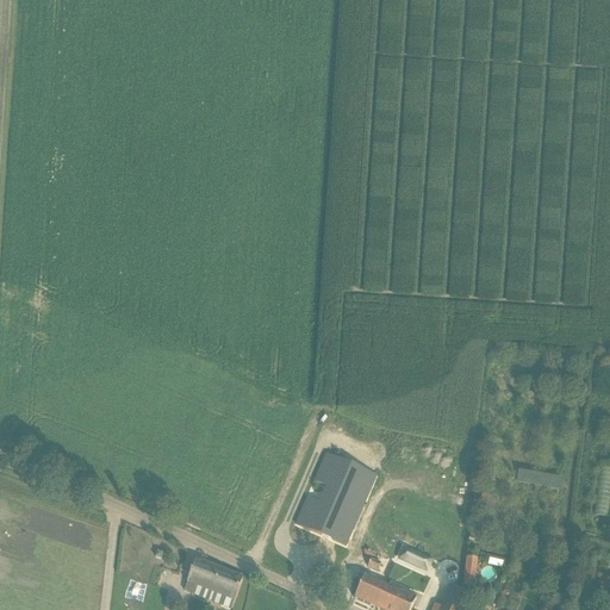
[(307,499),(296,526),(321,537),(325,528),(336,534),(332,542),(346,548),(347,545),(375,478),(325,456),(313,483),(327,489),(319,504),(307,499)]
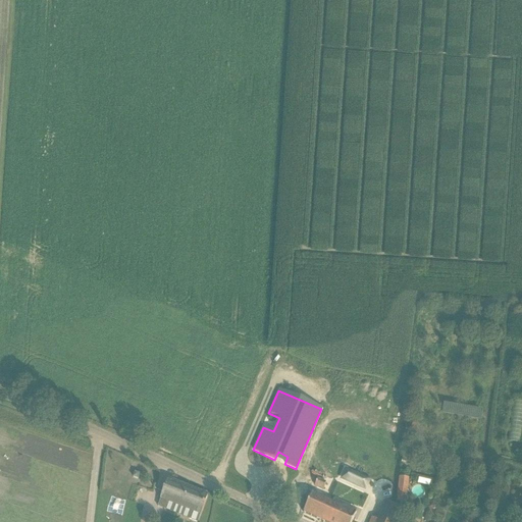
[(405,430),(414,431),(415,423),(405,421),(405,430)]
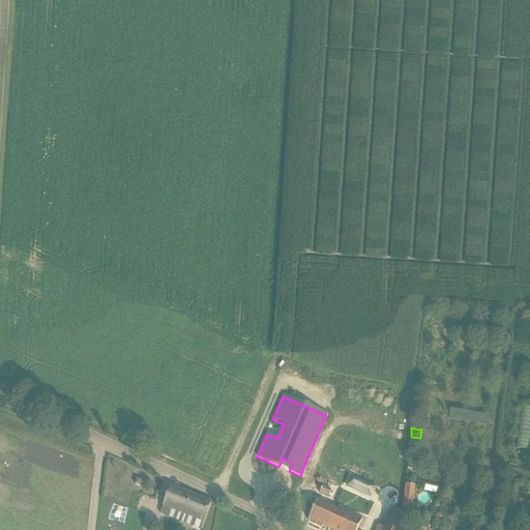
[(109,522),(142,528),(148,498),(139,496),(143,475),(119,471),(109,522)]
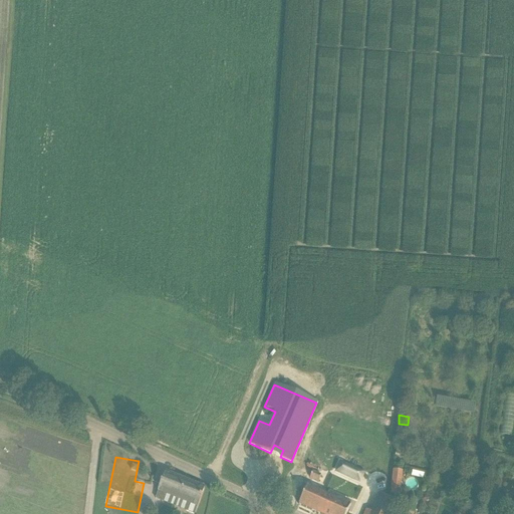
[(340,464),(336,472),(359,482),(362,474),(340,464)]
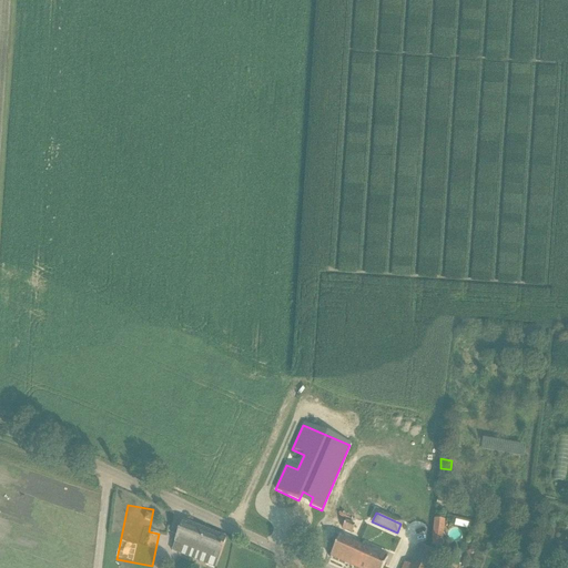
[(443,548),(444,531),(444,520),(434,519),(432,547),(443,548)]
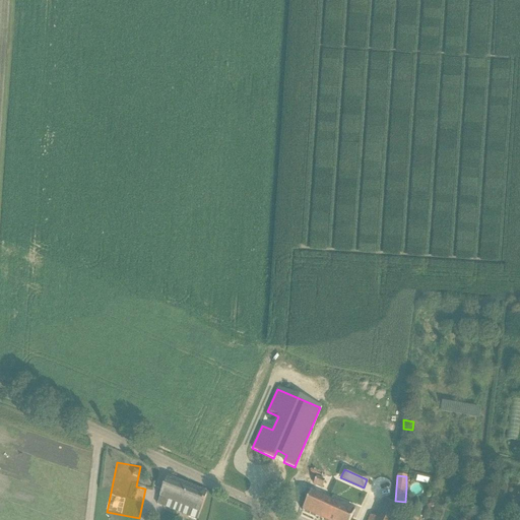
[(196,519),(203,504),(206,495),(167,478),(156,504),(196,519)]
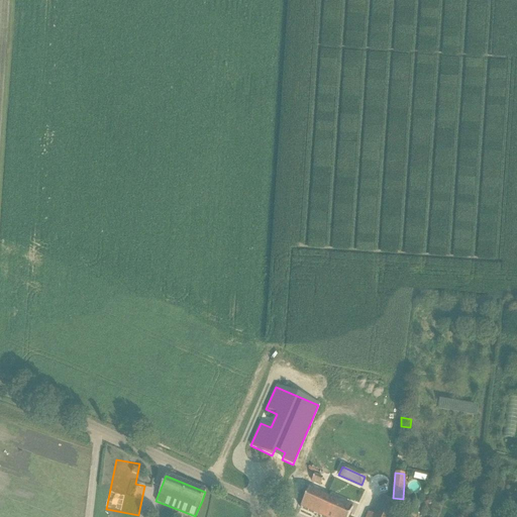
[(314,476),(312,482),(319,486),(322,479),(314,476)]
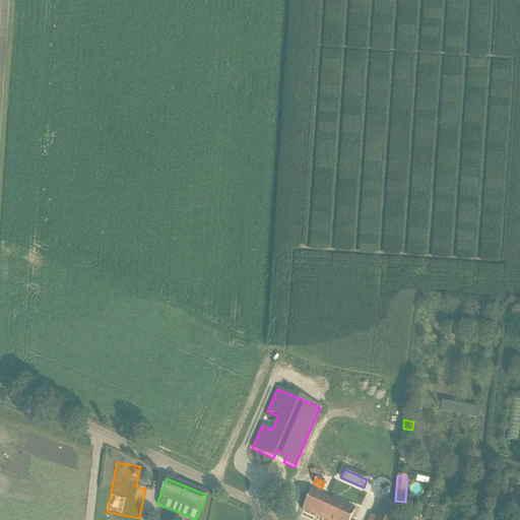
[(311,492),(302,512),(320,519),(350,519),(354,512),(347,509),(345,513),(340,511),(342,506),(311,492)]
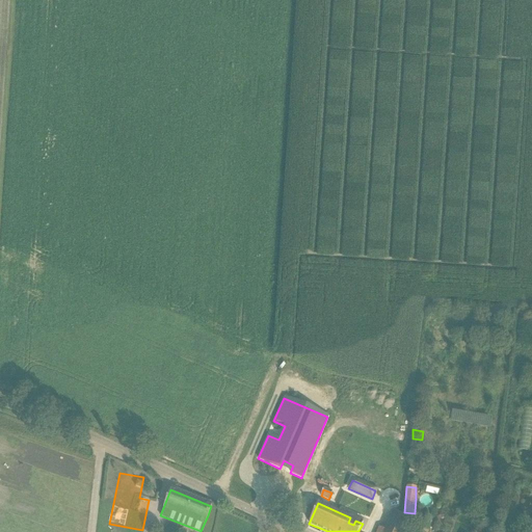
[(478,511),(477,512),(475,517),(481,520),(483,513),(478,511)]
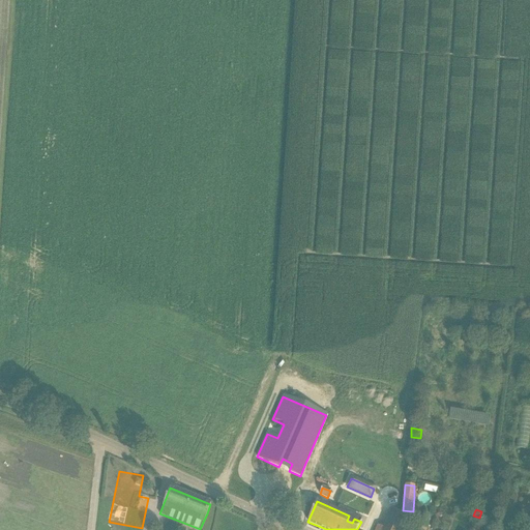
[(378,526),(376,529),(408,529),(413,520),(411,519),(413,514),(403,510),(401,514),(391,510),(383,529),(378,526)]
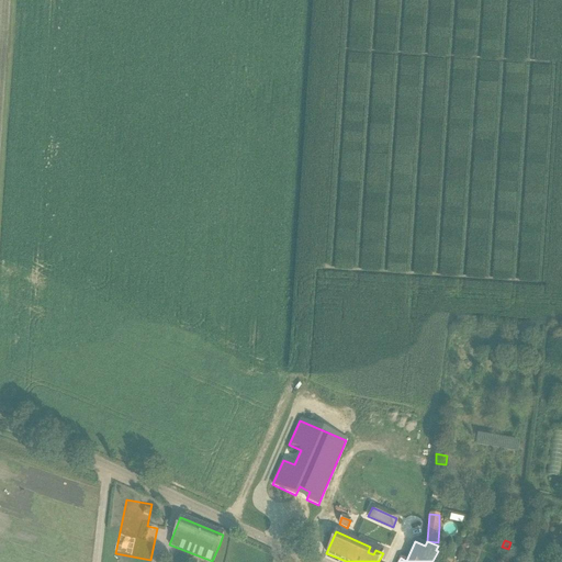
[(434,561),(452,561),(457,551),(440,546),(434,561)]
